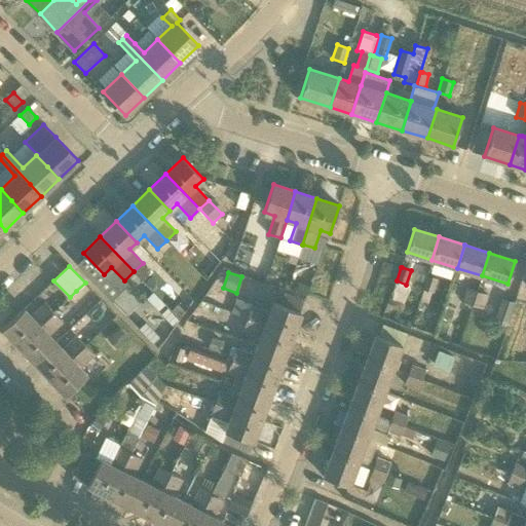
[(426,275),(422,290),(434,293),(438,278),(426,275)]
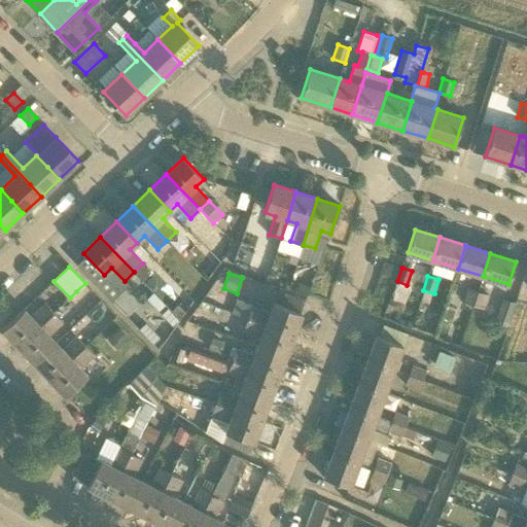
[(475,306),(479,292),(467,289),(461,311),(471,314),(473,305),(475,306)]
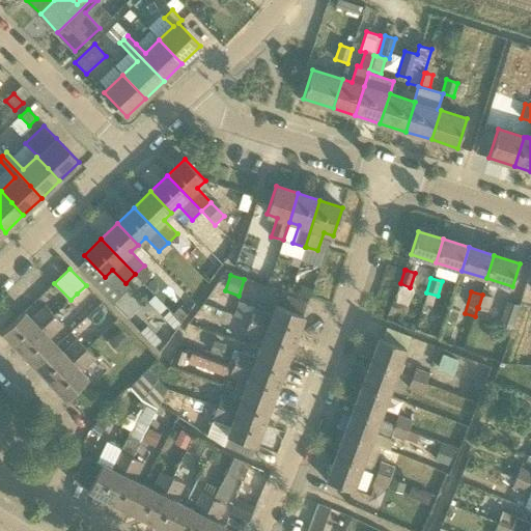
[(482,295),(478,308),(488,310),(492,297),(482,295)]
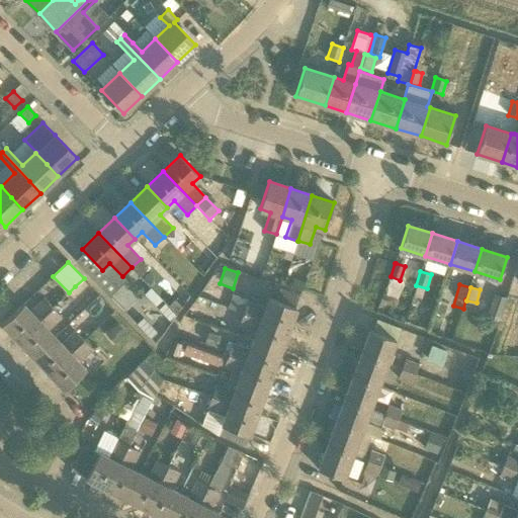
[(488,319),(497,322),(505,297),(496,294),(488,319)]
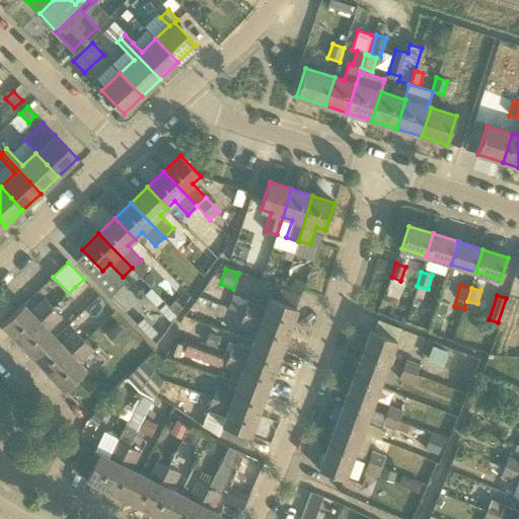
[(266,308),(249,302),(233,296),(229,308),(243,313),(289,330),(297,308),(270,298),(266,308)]
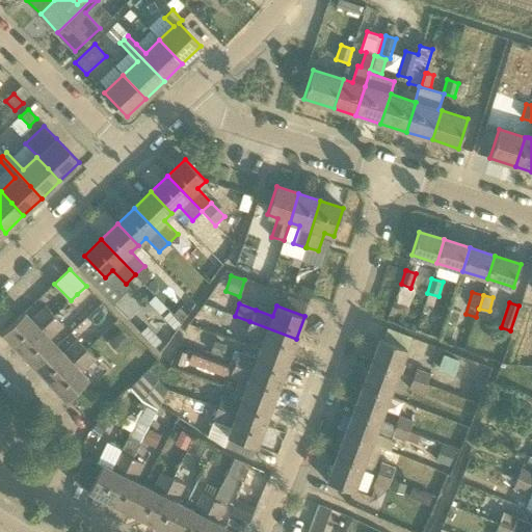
[(163,304),(153,316),(169,331),(180,321),(163,304)]
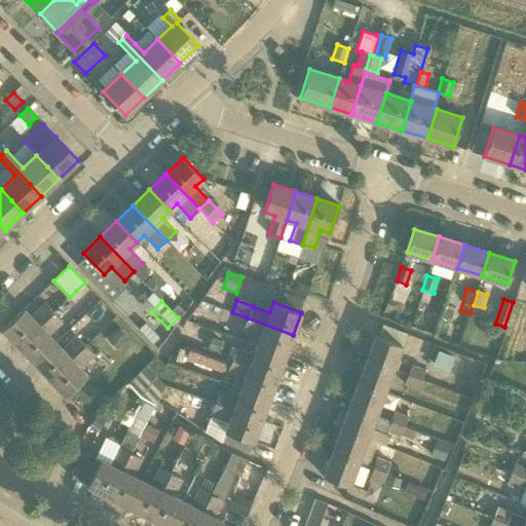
[(19,346),(53,312),(45,303),(31,316),(24,308),(2,329),(19,346)]
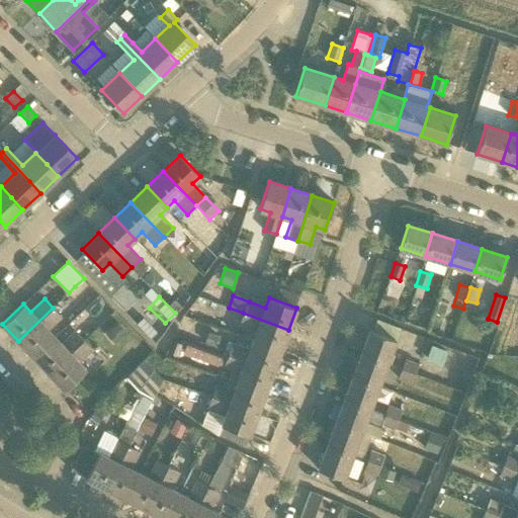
[(33,357),(55,337),(48,330),(62,317),(53,308),(18,341),(33,357)]
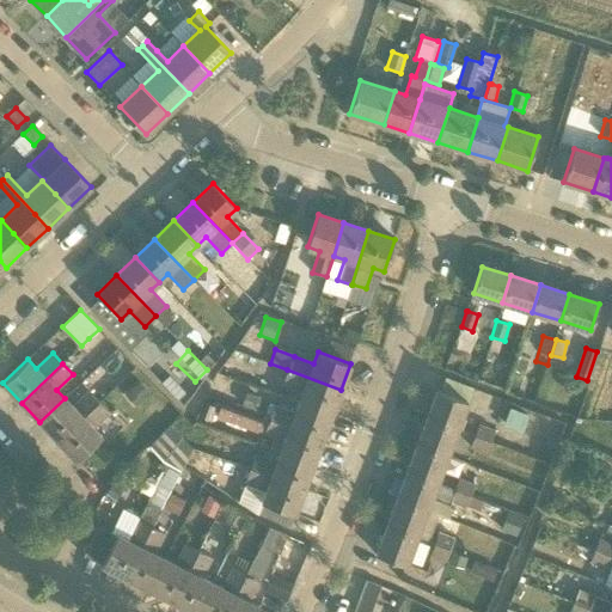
[(341,390),(287,369),(282,384),(304,392),(299,403),(331,415),(341,390)]
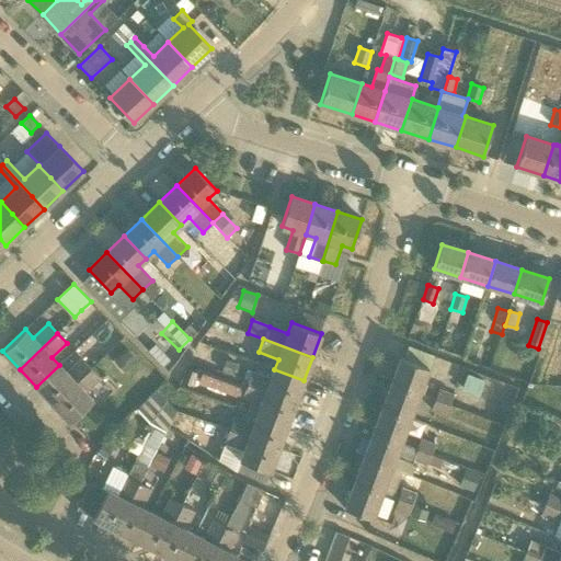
[(127,351),(114,363),(123,373),(136,361),(127,351)]
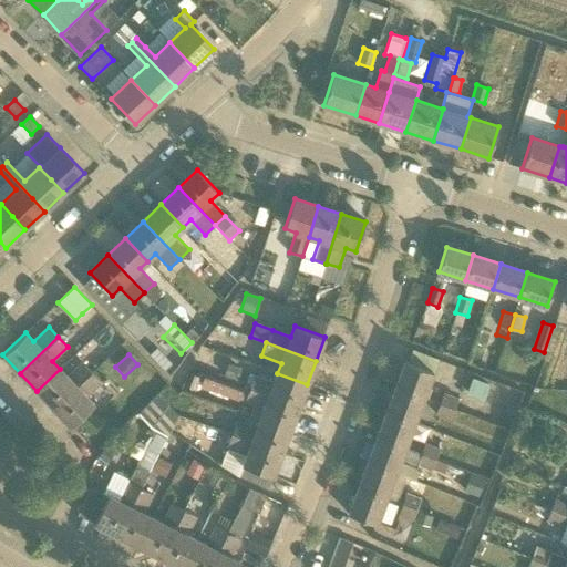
[(395,387),(424,398),(433,372),(405,361),(395,387)]
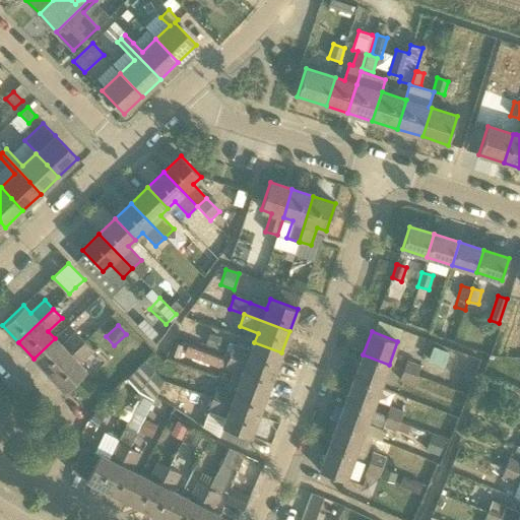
[(50,375),(84,341),(75,332),(62,345),(55,338),(34,359),(50,375)]
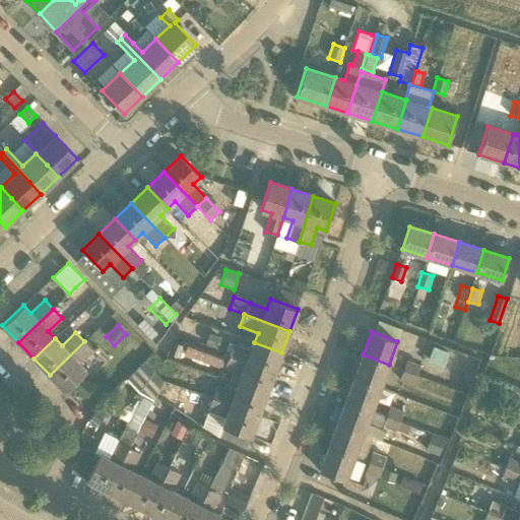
[(84,341),(50,375),(65,391),(86,371),(79,364),(92,350),(84,341)]
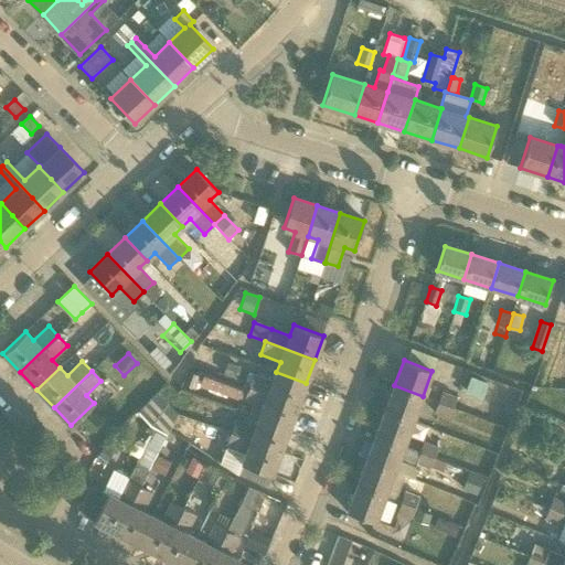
[(249,388),(204,372),(200,384),(253,404),(263,407),(259,418),(289,428),(298,406),(249,388)]
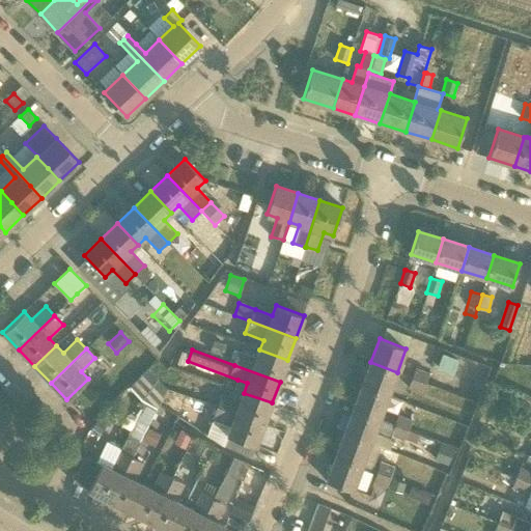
[(280,382),(287,360),(259,350),(256,359),(239,353),(234,365),(280,382)]
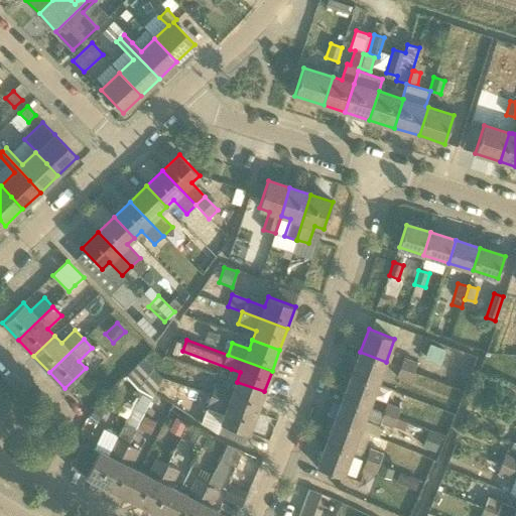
[(173,342),(170,353),(178,355),(181,344),(179,343),(173,342)]
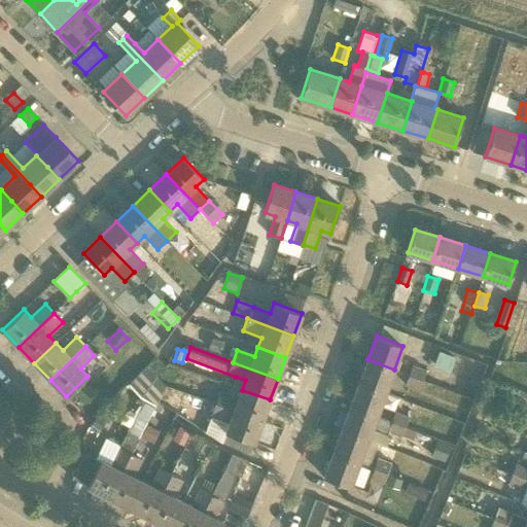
[(440,351),(434,365),(450,372),(455,357),(440,351)]
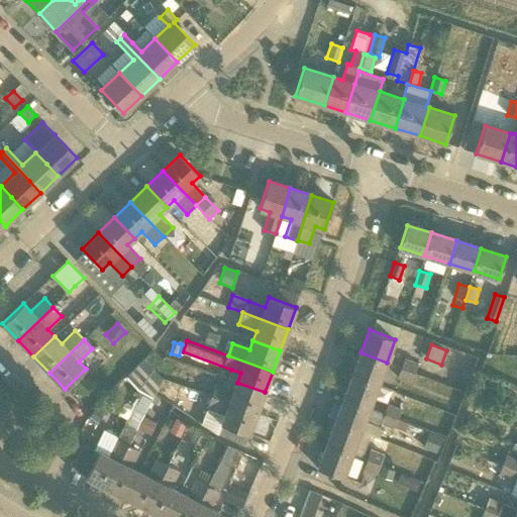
[(378,385),(387,363),(360,352),(352,376),(378,385)]
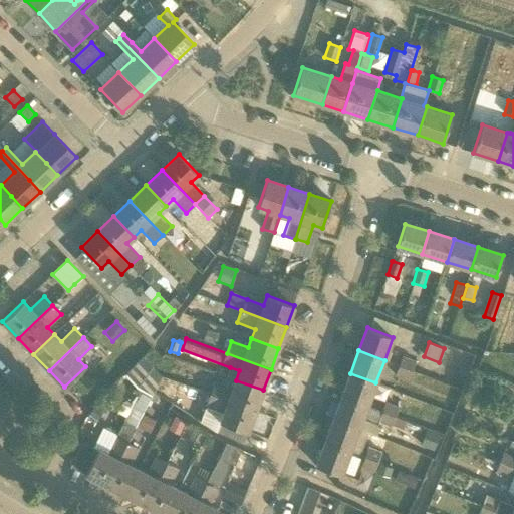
[(400,365),(413,370),(416,361),(403,356),(400,365)]
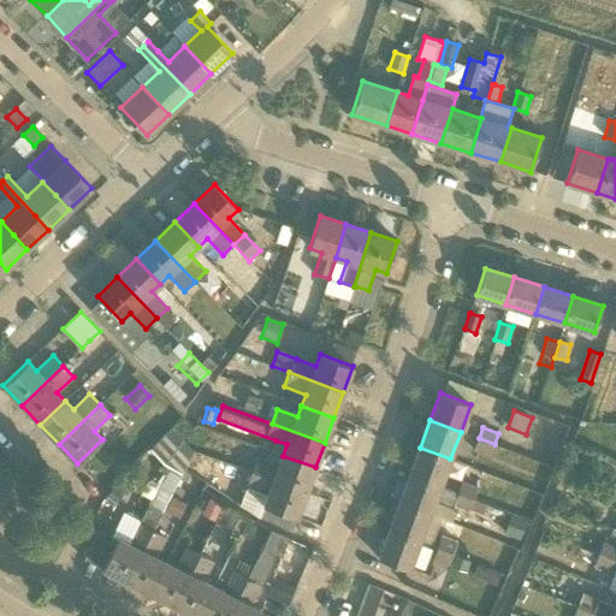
[(105,562),(101,568),(126,581),(153,531),(188,462),(194,450),(172,428),(155,445),(171,461),(140,523),(138,523),(128,543),(100,528),(84,560),(86,560),(88,555),(105,562)]
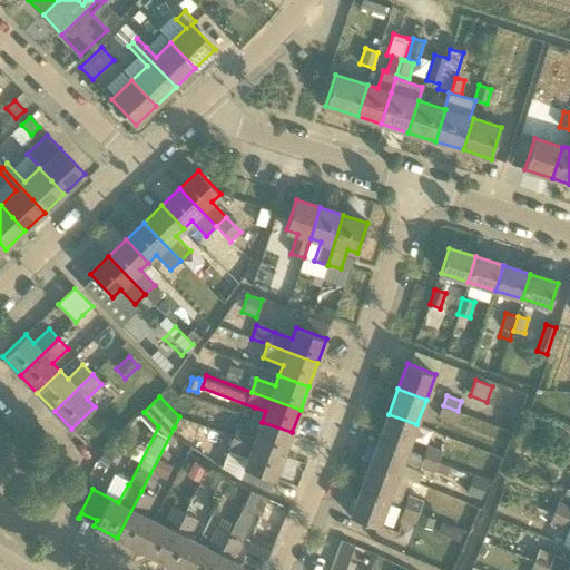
[(453,422),(458,411),(443,405),(439,416),(453,422)]
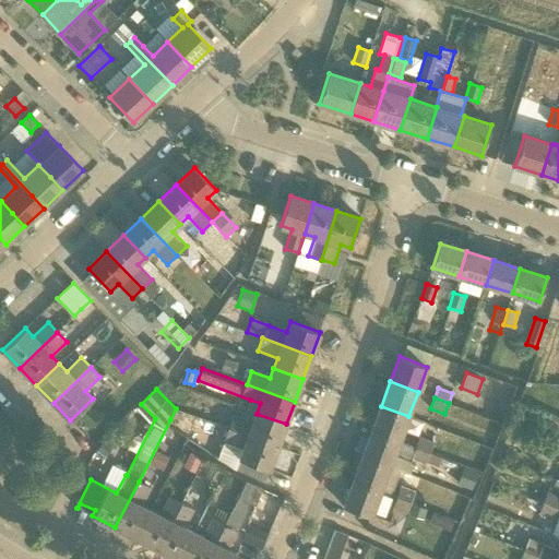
[(371,431),(399,441),(408,416),(381,406),(371,431)]
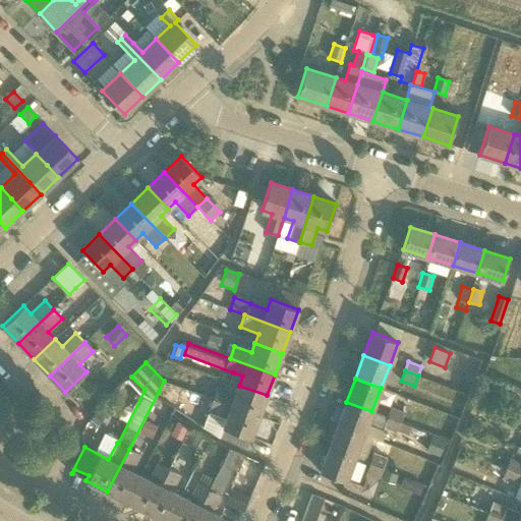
[(258,416),(267,395),(239,386),(236,394),(219,388),(215,400),(258,416)]
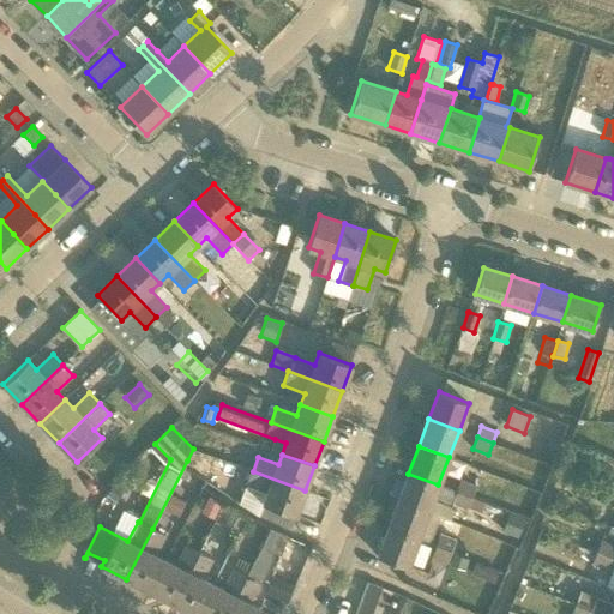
[(305,491),(253,471),(248,483),(247,485),(268,493),(264,504),(259,503),(254,516),(290,530),(295,516),(305,491)]
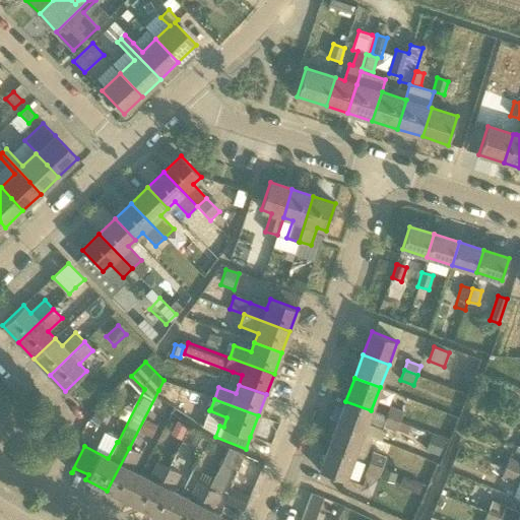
[(385,430),(383,429),(384,427),(396,431),(396,430),(400,421),(386,416),(371,410),(345,401),(337,425),(363,434),(373,438),(382,440),(385,430)]
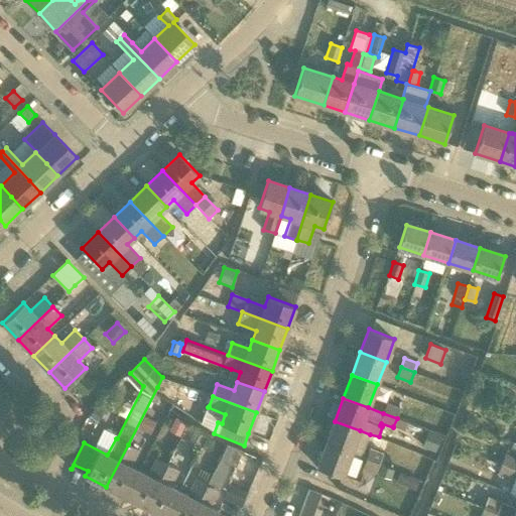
[(383,413),(397,418),(401,408),(387,403),(383,413)]
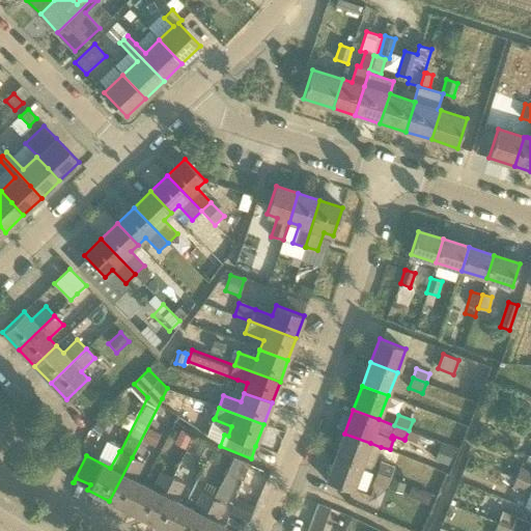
[(154,447),(161,435),(148,428),(142,441),(154,447)]
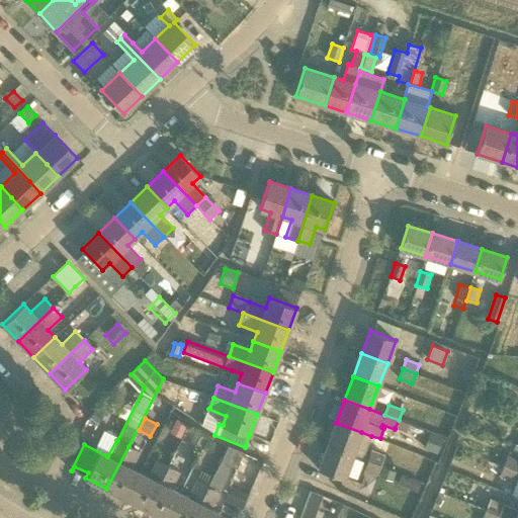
[(170,433),(180,438),(187,425),(176,419),(170,433)]
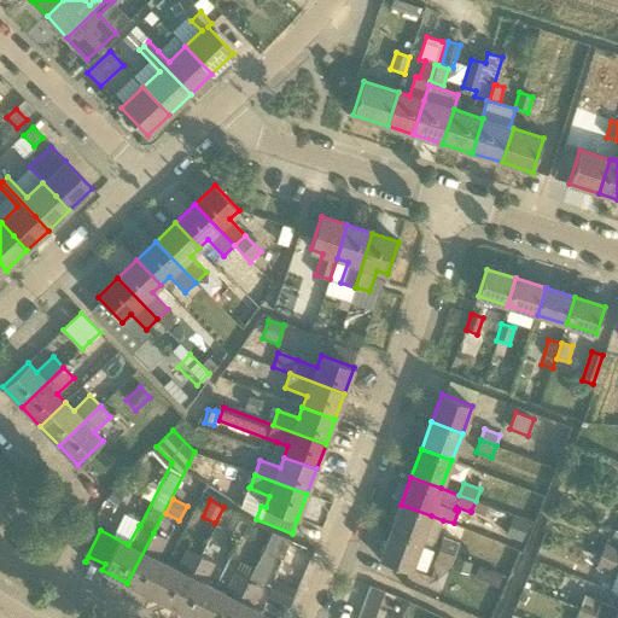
[(443,520),(431,516),(401,505),(390,531),(421,543),(421,542),(433,546),(443,520)]
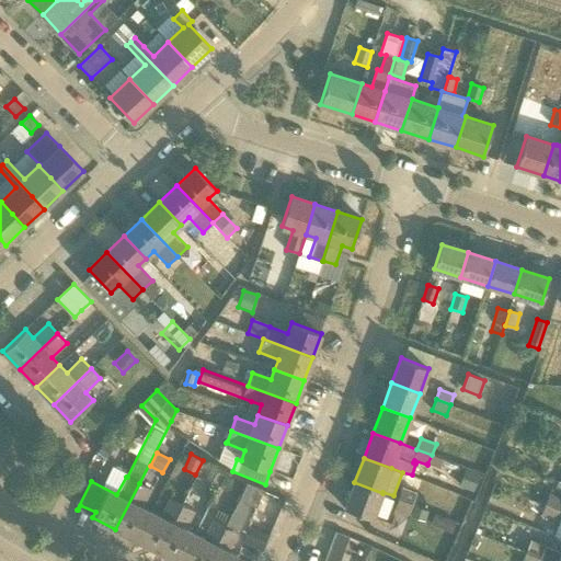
[(203,481),(215,489),(222,473),(212,467),(203,481)]
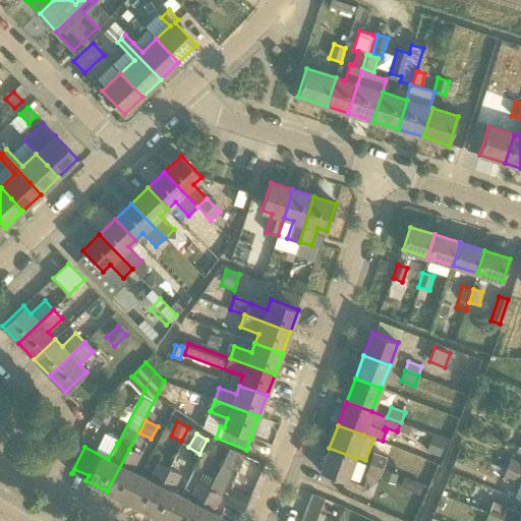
[(440,457),(446,441),(431,436),(425,452),(440,457)]
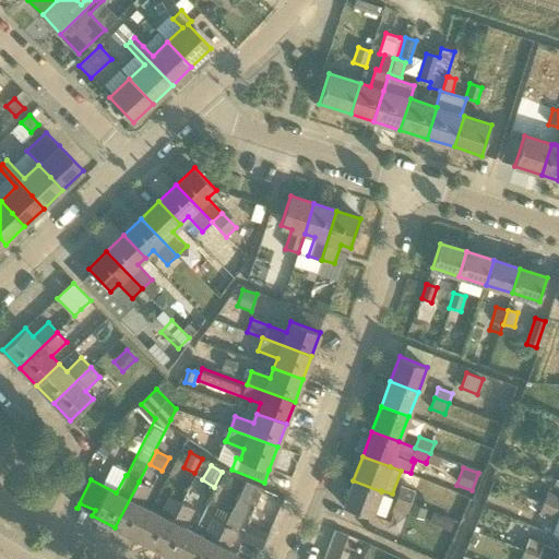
[(371,516),(381,491),(353,480),(344,506),(371,516)]
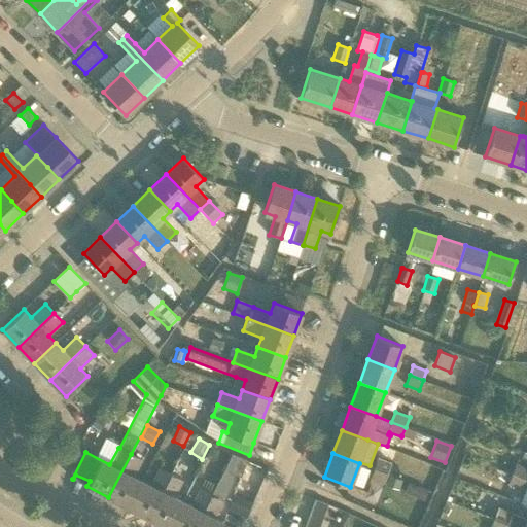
[(141,459),(131,454),(108,497),(129,507),(142,481),(133,476),(141,459)]
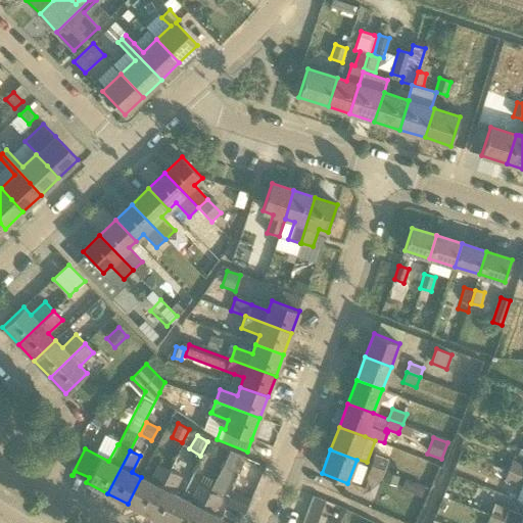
[(239,473),(245,457),(230,450),(224,467),(239,473)]
